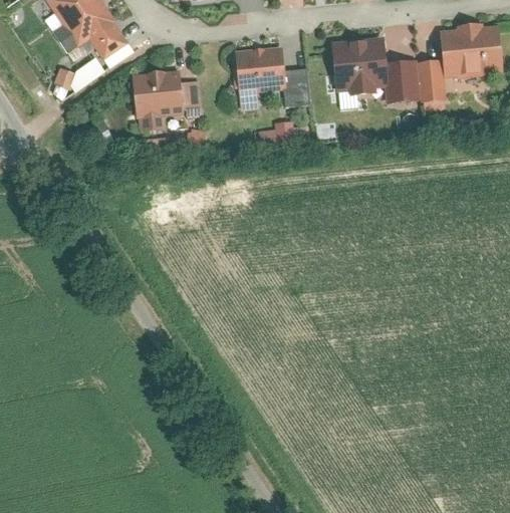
[(130,43),(101,0),(46,0),(79,46),(90,37),(104,60),(130,43)]
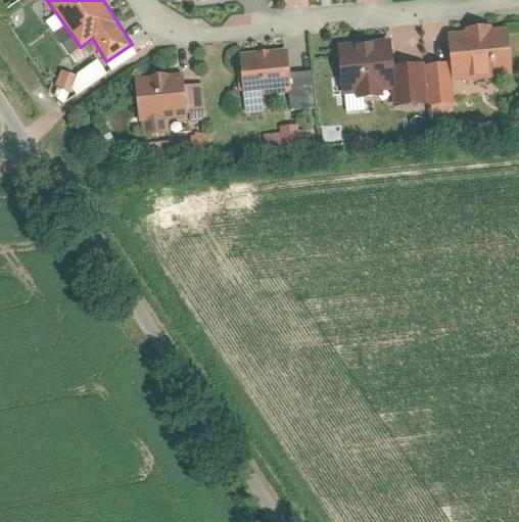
[(508,26),(446,31),(451,79),(512,74),(508,26)]
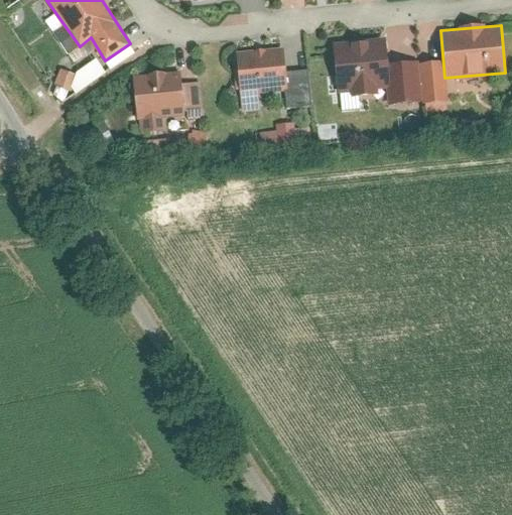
[(384,37),(333,42),(338,92),(389,87),(384,37)]
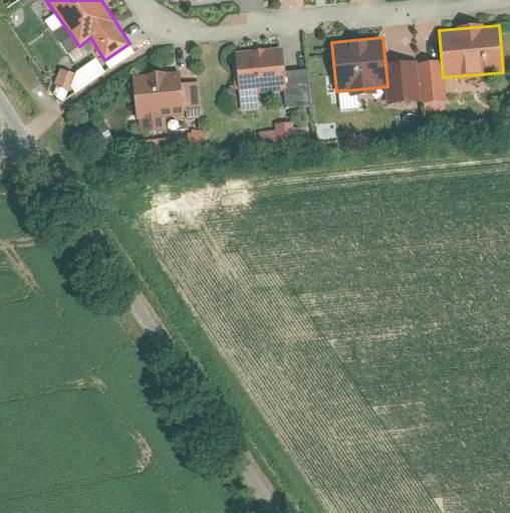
[(283,46),(235,50),(238,91),(286,87),(283,46)]
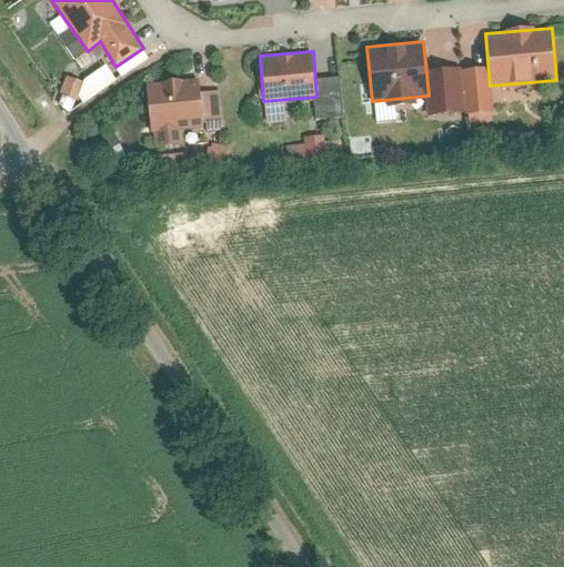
[(52,92),(62,107),(74,99),(77,103),(110,80),(97,61),(52,92)]
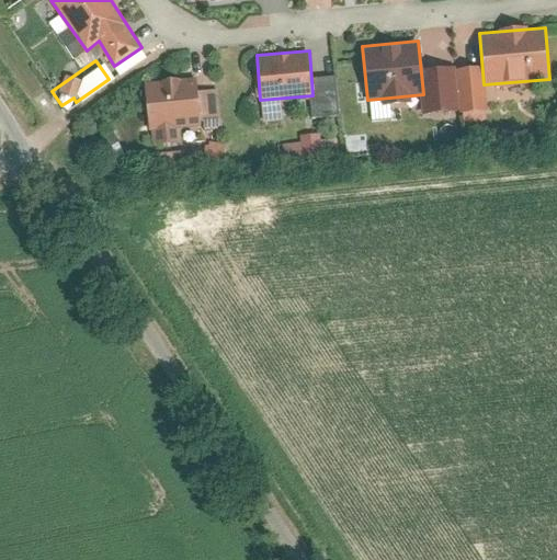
[(195,77),(145,82),(149,129),(200,124),(195,77)]
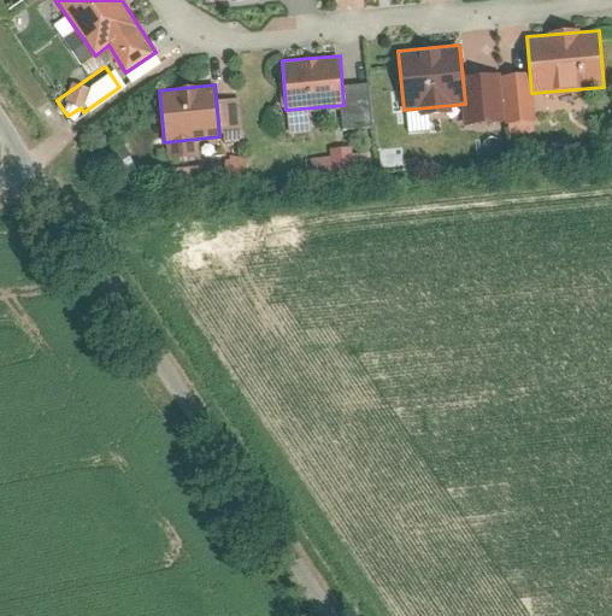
[(113,177),(130,169),(118,146),(101,156),(113,177)]
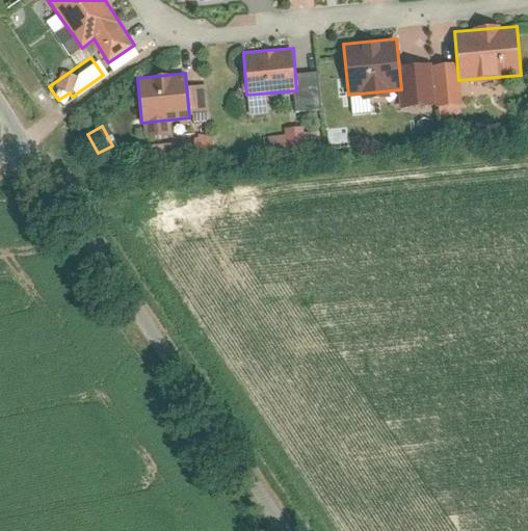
[(318,149),(316,130),(298,132),(298,129),(263,132),(265,153),(318,149)]
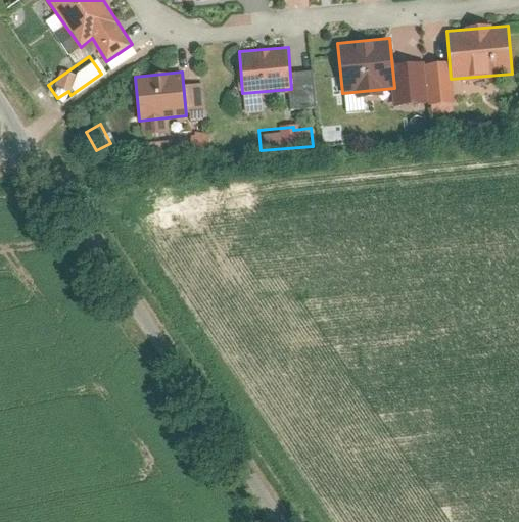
[(186,132),(183,153),(201,155),(204,134),(186,132)]
